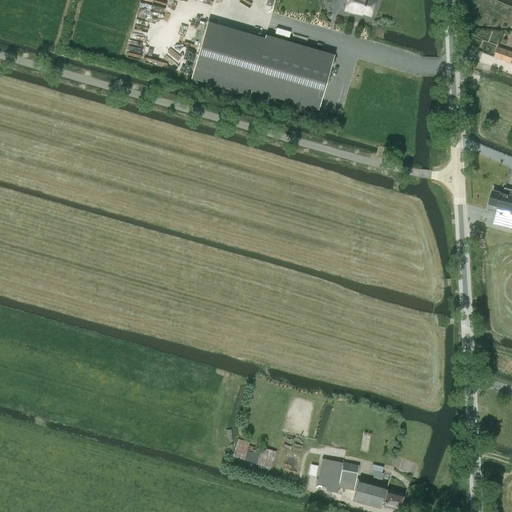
[(348,0),(345,10),(356,13),(356,10),(370,14),(373,0),(348,0)]
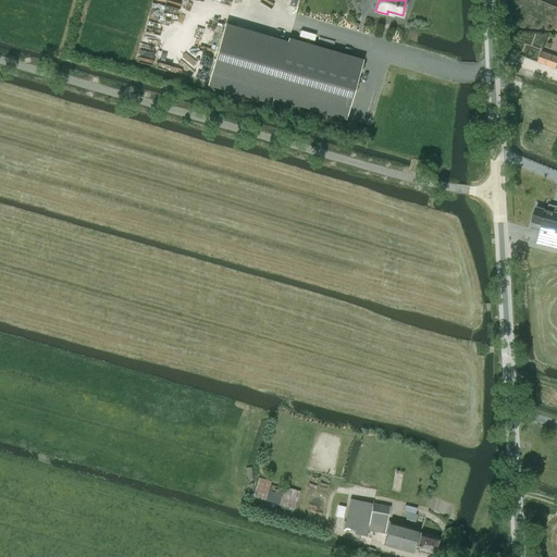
[(273,98),(287,44),(225,26),(208,85),(271,103),(273,98)]
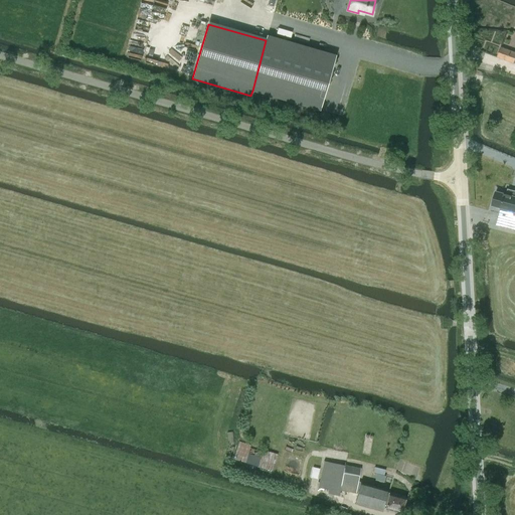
[(172,64),(183,39),(174,36),(164,61),(172,64)]
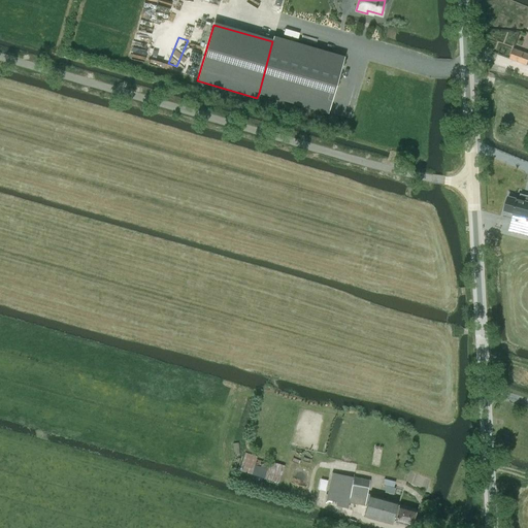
[(273,38),(272,41),(259,93),(328,112),(343,58),(273,38)]
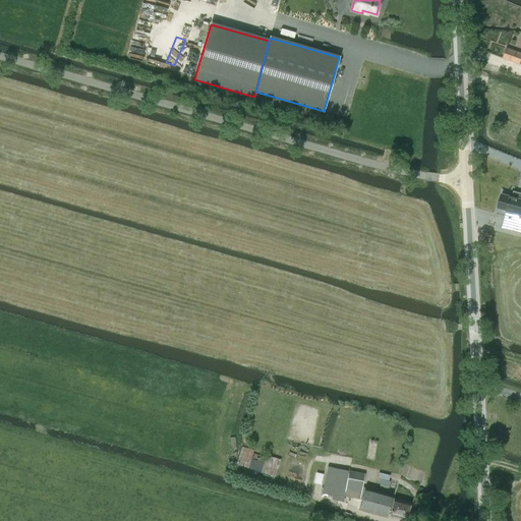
[(520,53),(506,48),(503,57),(520,64),(520,53)]
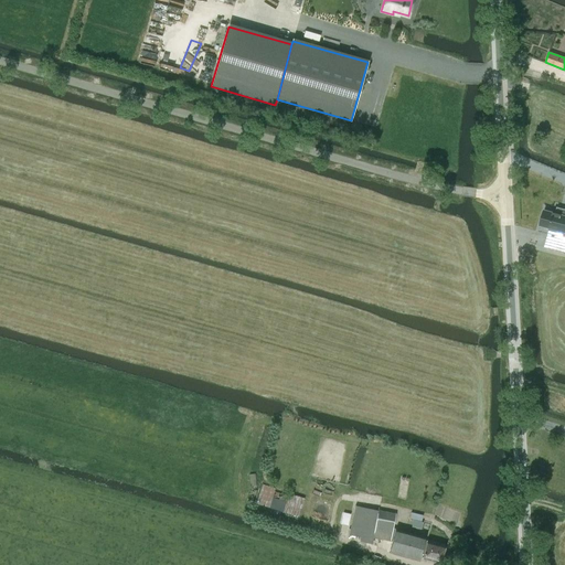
[(544,211),(540,225),(551,228),(550,235),(547,235),(544,247),(564,252),(564,210),(557,209),(556,214),(544,211)]
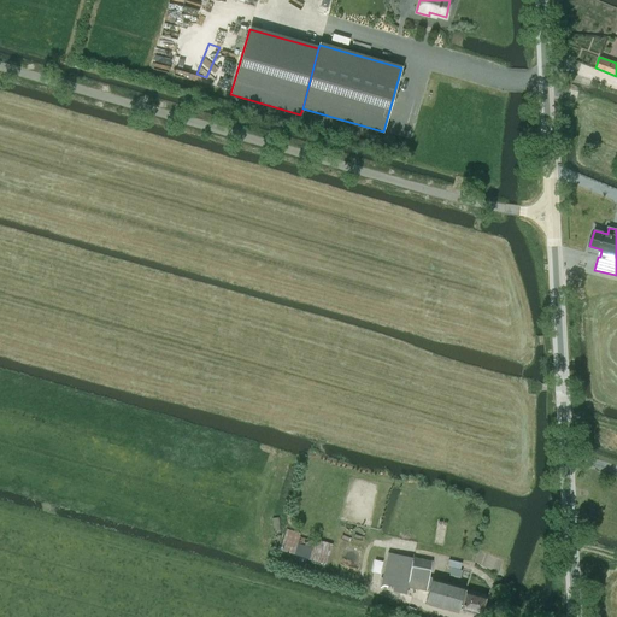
[(280,550),(309,559),(307,564),(324,569),(333,545),(315,539),(315,540),(311,539),(310,540),(300,538),(301,534),(287,529),(280,550)]
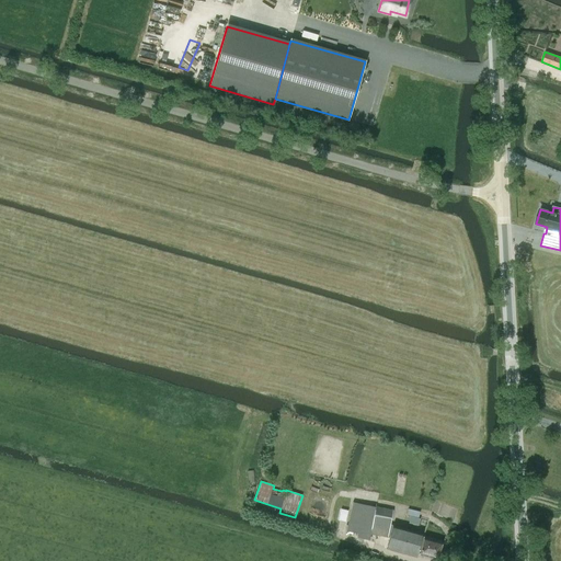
[(250,485),(244,496),(250,499),(254,488),(250,485)]
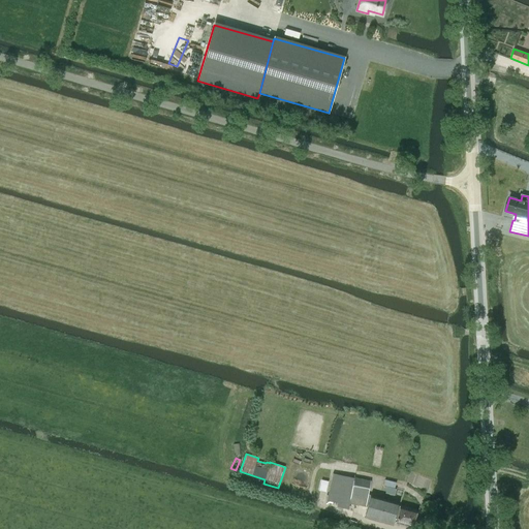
[(333,473),(327,501),(338,503),(337,506),(348,509),(350,503),(368,506),(365,517),(386,523),(393,524),(395,518),(398,505),(399,502),(393,501),(368,494),(371,481),(341,475),(333,473)]
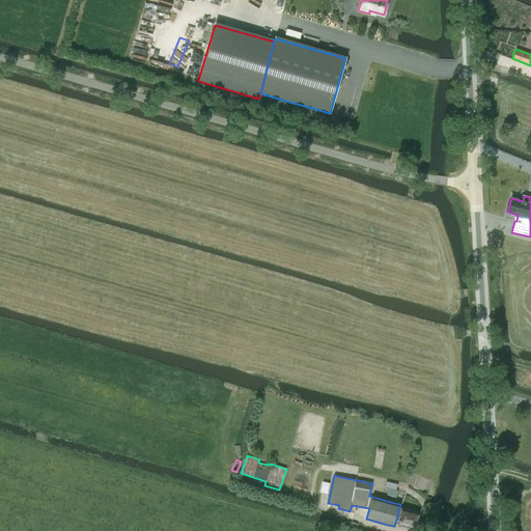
[(328,495),(331,483),(324,481),(320,493),(328,495)]
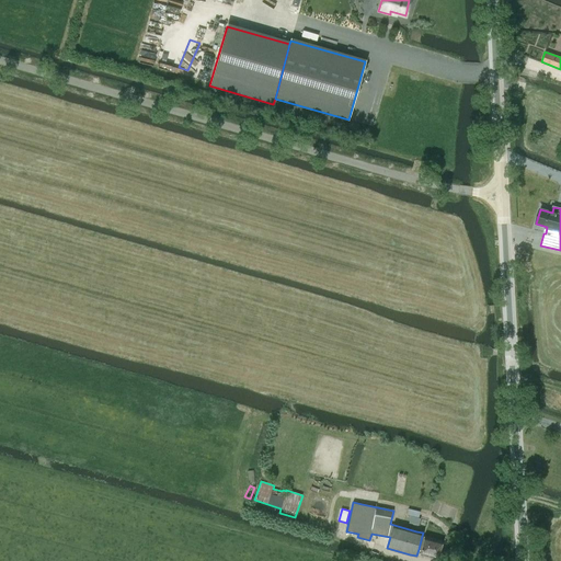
[(407,515),(419,518),(420,512),(408,508),(407,515)]
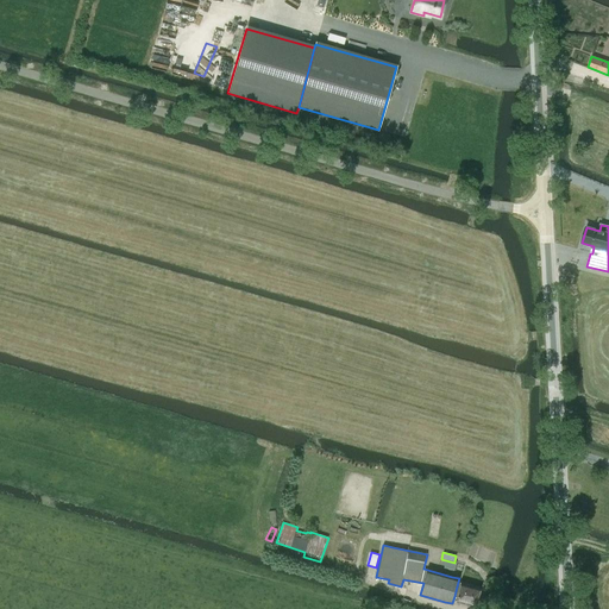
[(441,560),(440,566),(453,570),(456,564),(441,560)]
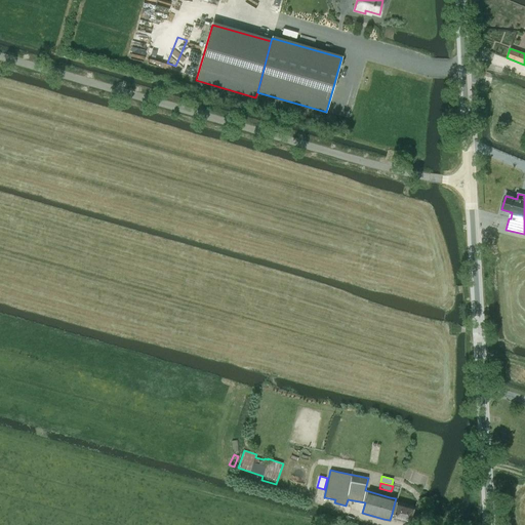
[(395,501),(392,514),(394,515),(393,518),(410,523),(414,507),(395,501)]
